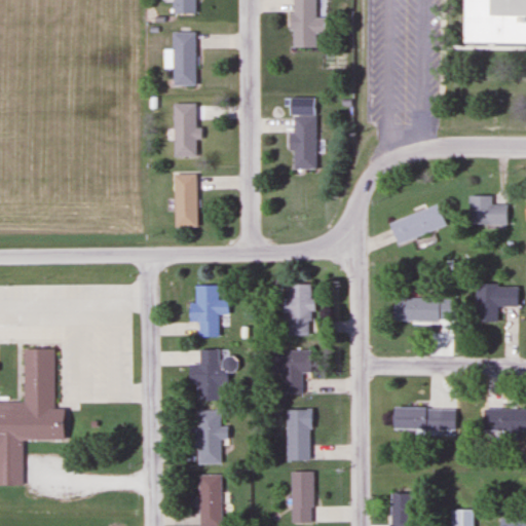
[(194,0),(170,0),(170,12),(194,12),(194,0)]
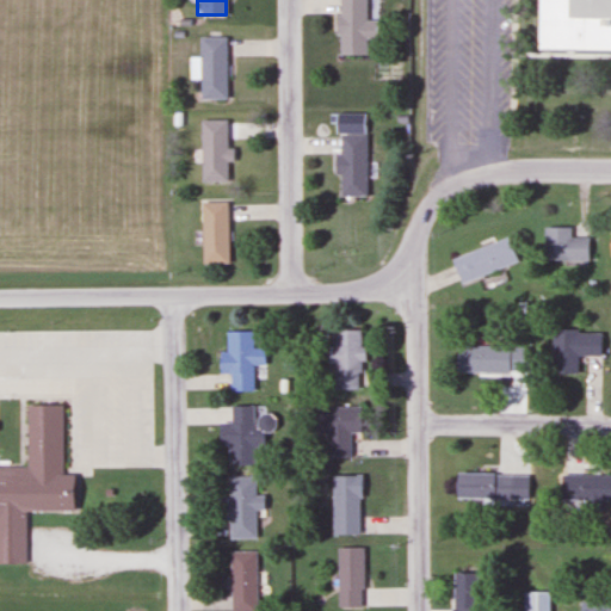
[(375,18),(365,18),(364,0),(337,0),(337,55),(365,55),(365,38),(375,38),(375,18)]
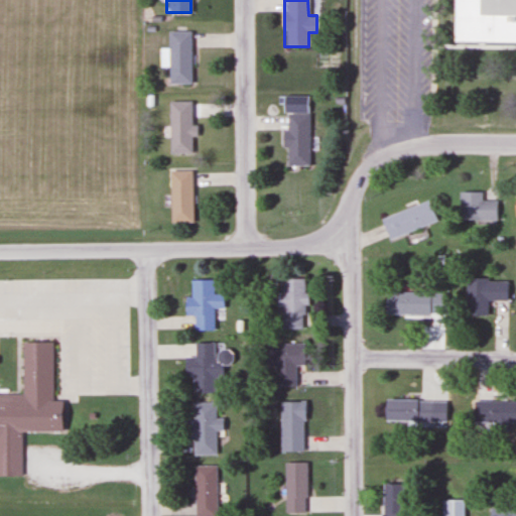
[(454,0),(515,0),(515,39),(454,39),(454,0)]
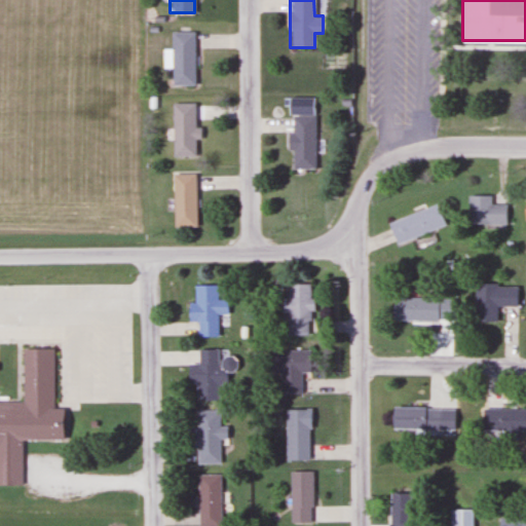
[(171,84),(193,84),(193,31),(171,31),(171,84)]
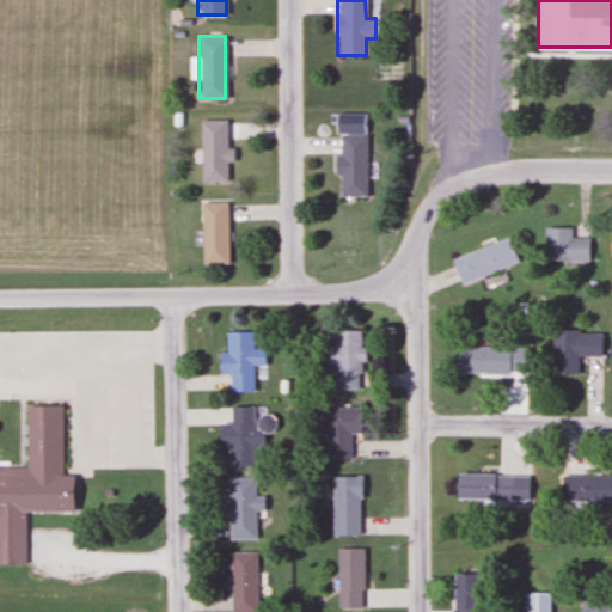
[(200,182),(227,182),(227,120),(200,120),(200,182)]
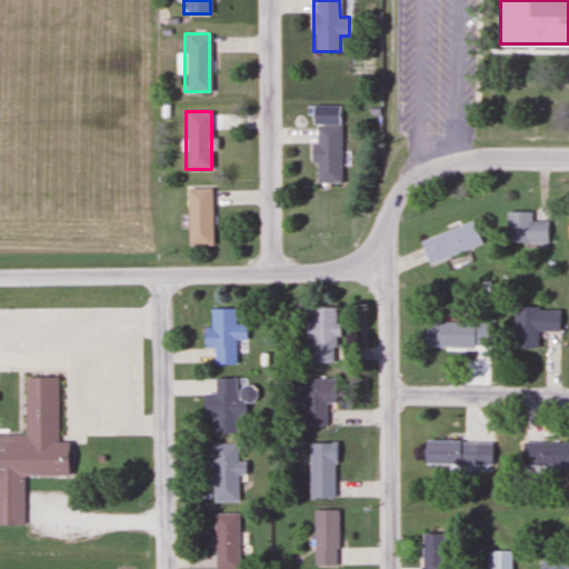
[(316,182),(340,182),(340,125),(316,125),(316,182)]
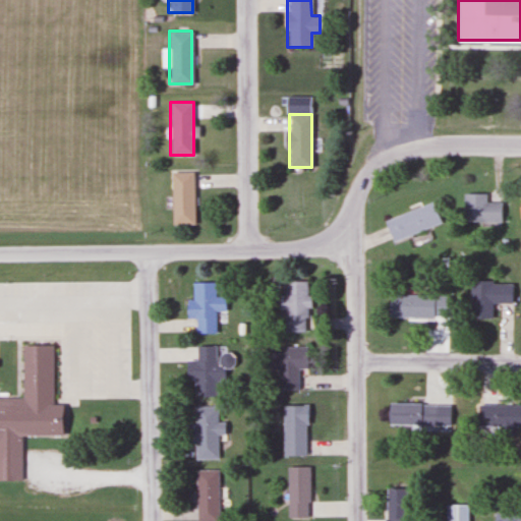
[(192,225),(192,172),(170,172),(170,225),(192,225)]
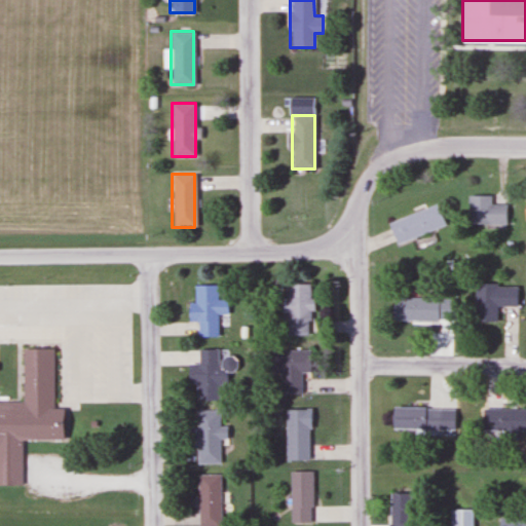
[(489,195),(466,195),(466,224),(504,224),(504,204),(489,204),(489,195)]
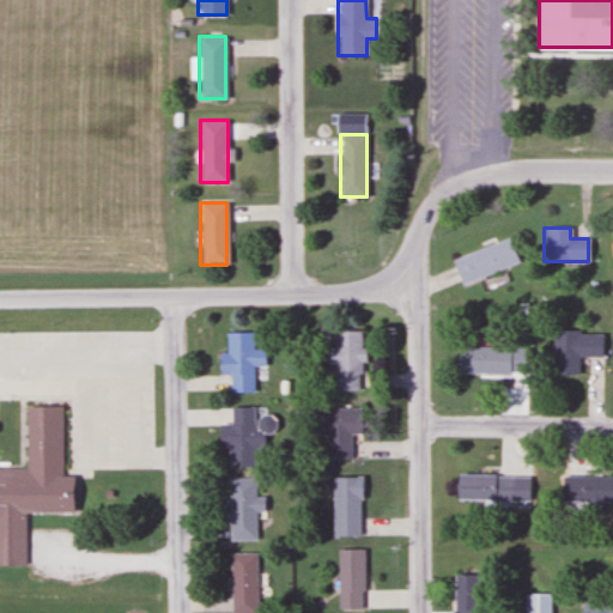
[(519,265),(510,238),(450,258),(459,284),(519,265)]
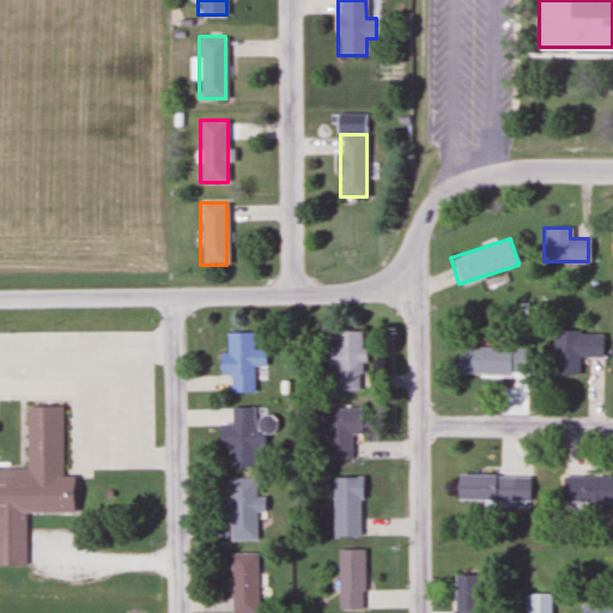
[(360,332),(334,332),(334,349),(327,349),(328,365),(334,365),(335,389),(362,389),(360,332)]
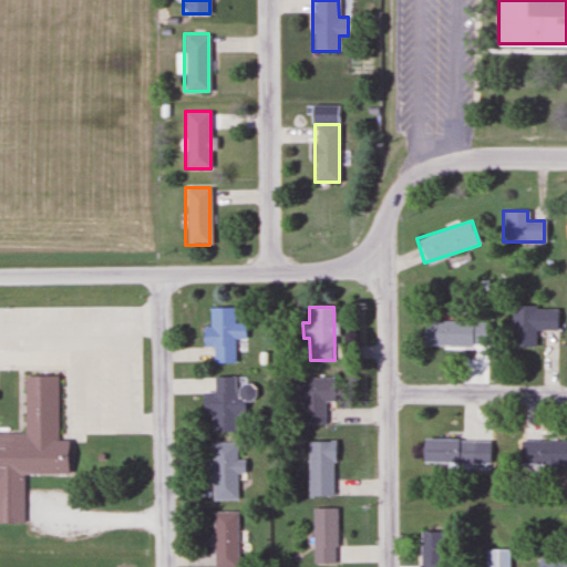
[(556,331),(556,307),(509,307),(509,347),(534,347),(534,331),(556,331)]
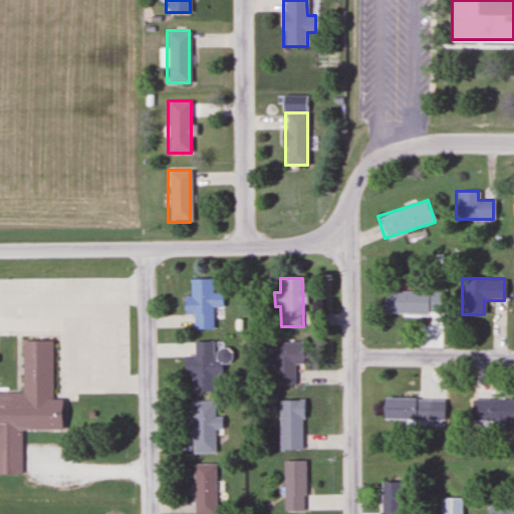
[(190,279),(190,296),(184,296),(184,313),(193,313),(193,329),(212,329),(212,308),(222,308),(222,293),(212,293),(212,279),(190,279)]
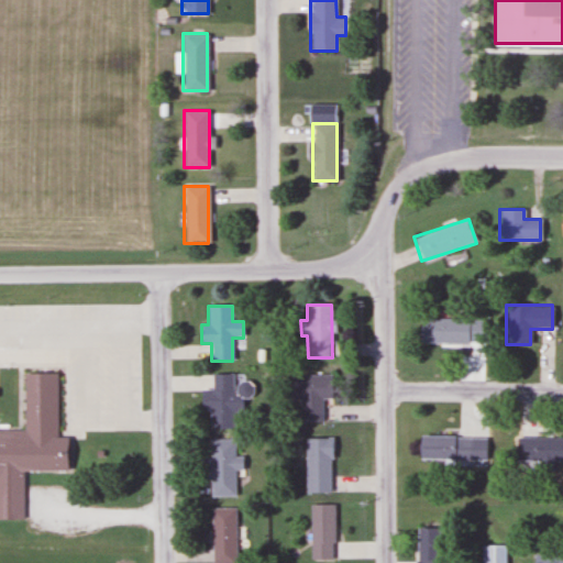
[(418,343),(477,343),(477,318),(418,318),(418,343)]
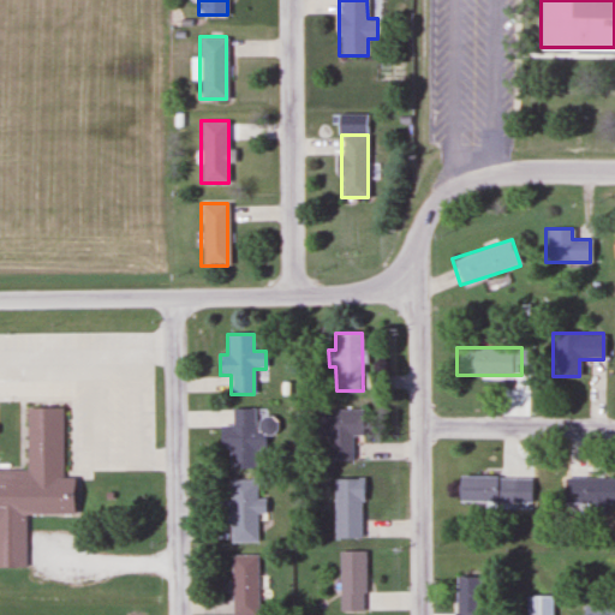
[(60,406),(60,475),(73,475),(72,511),(22,511),(22,565),(0,565),(0,467),(25,467),(27,406),(60,406)]
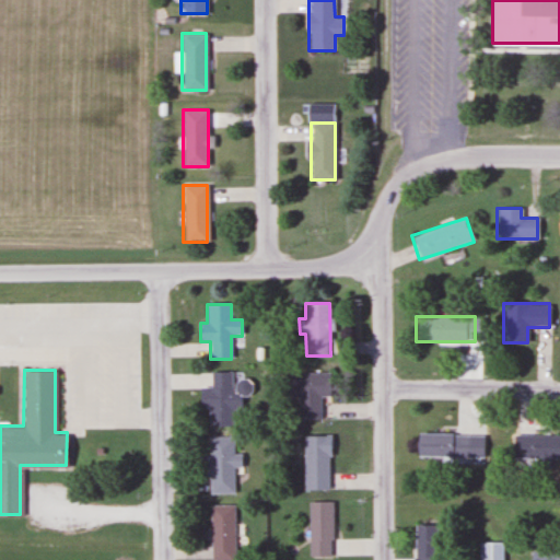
[(209,427),(232,427),(232,372),(209,372),(209,427)]
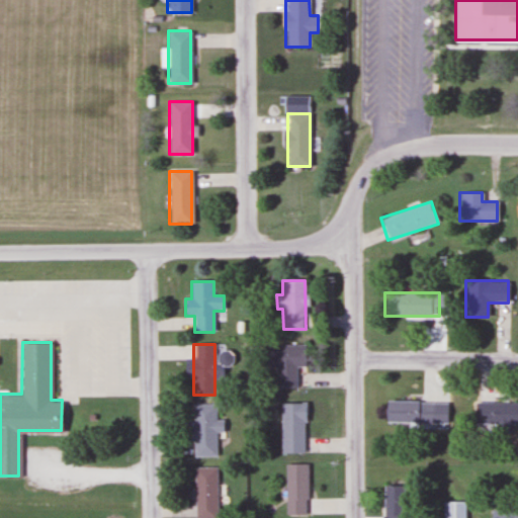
[(275,390),(298,390),(298,345),(265,345),(265,365),(275,365),(275,390)]
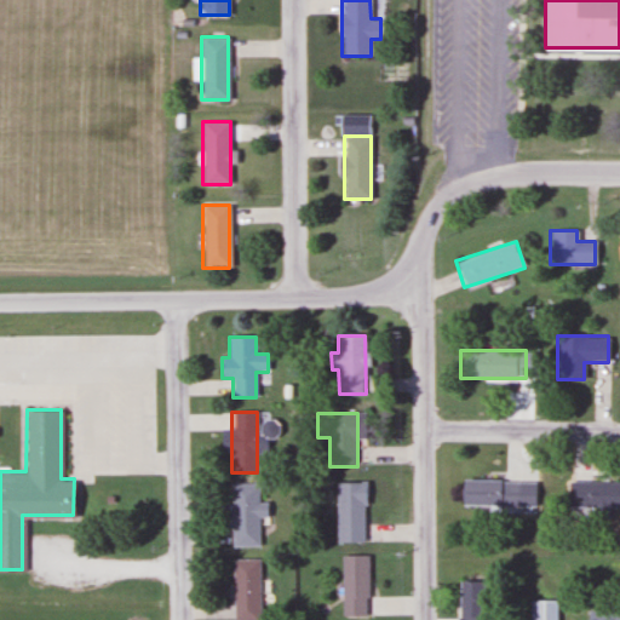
[(522,481),(460,481),(460,506),(522,506),(522,481)]
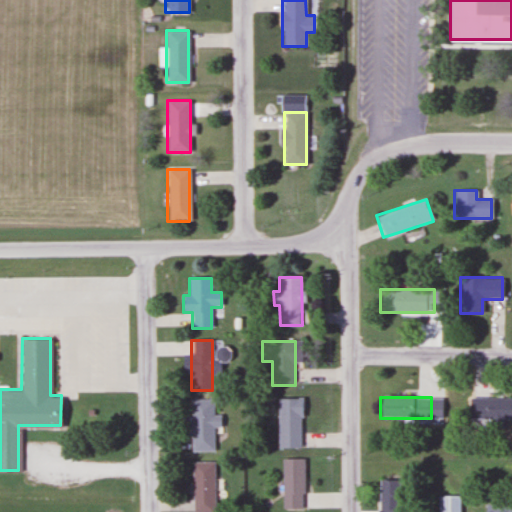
[(511,398),(468,398),(468,420),(511,420),(511,398)]
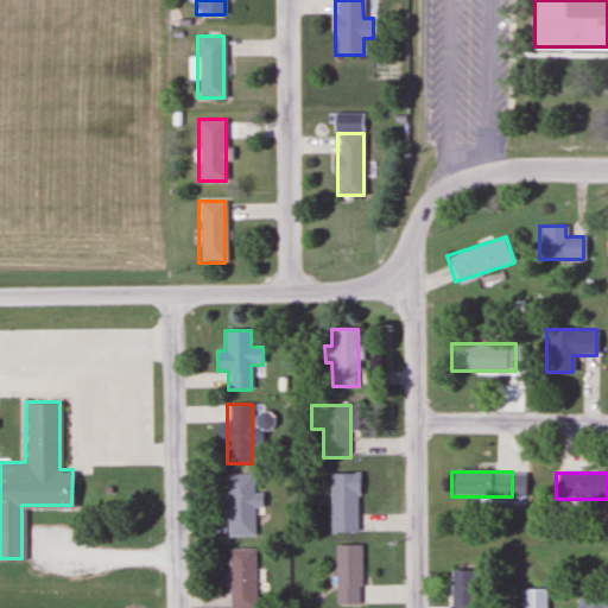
[(329,474),(329,533),(356,533),(356,474),(329,474)]
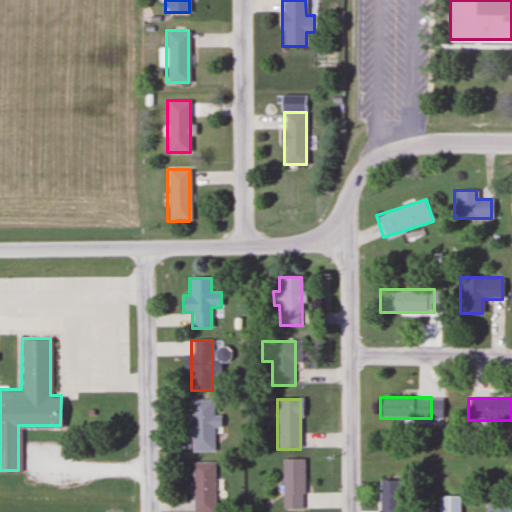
[(191,400),(191,451),(213,451),(213,427),(220,427),(220,415),(213,415),(213,400),(191,400)]
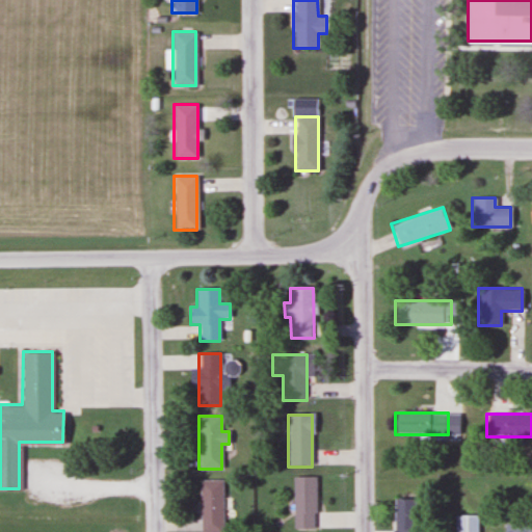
[(293,529),(315,529),(315,477),(293,477),(293,529)]
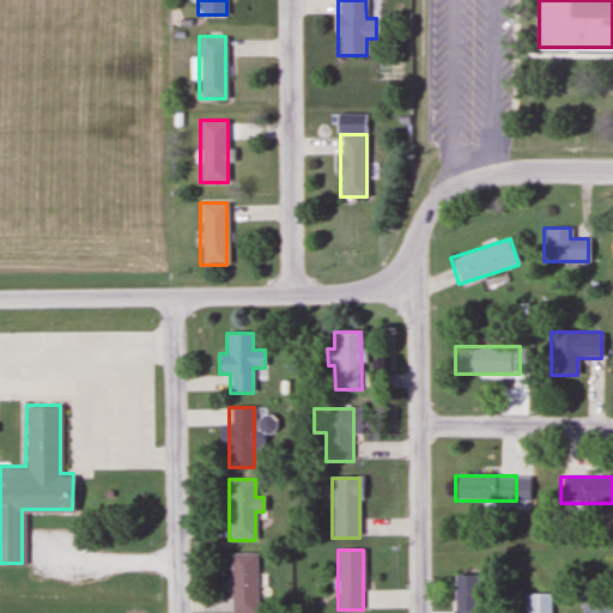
[(230,612),(256,612),(258,553),(230,553),(230,612)]
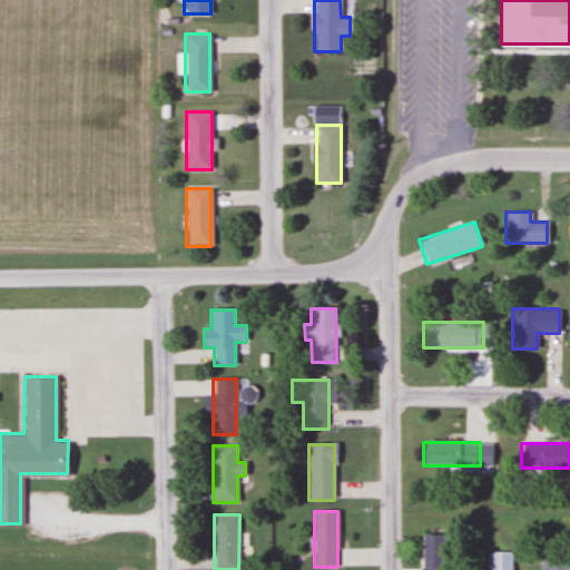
[(421,569),(443,569),(443,534),(421,534),(421,569)]
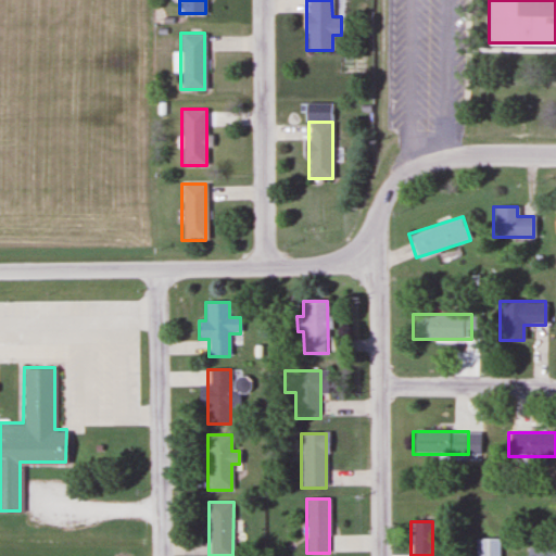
[(501,555),(501,539),(474,539),(474,555),(501,555)]
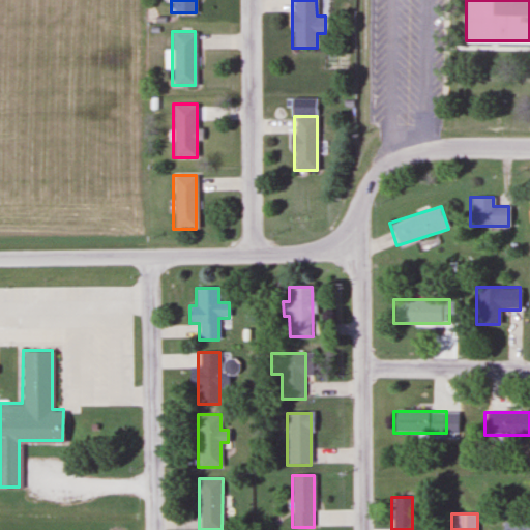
[(500,529),(529,529),(529,521),(501,521),(500,529)]
